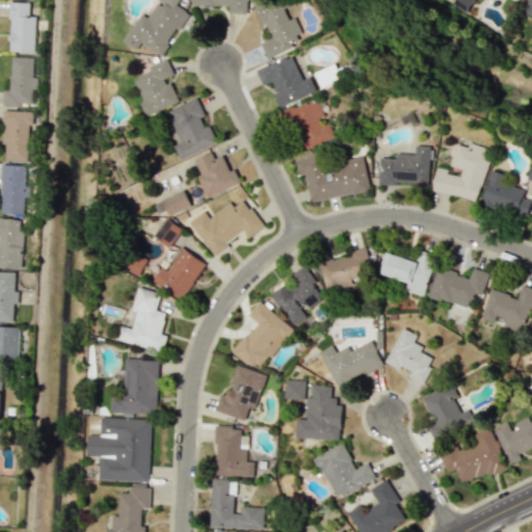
[(162,55),(187,11),(177,5),(179,0),(158,0),(149,18),(140,14),(124,43),(137,50),(140,44),(162,55)]
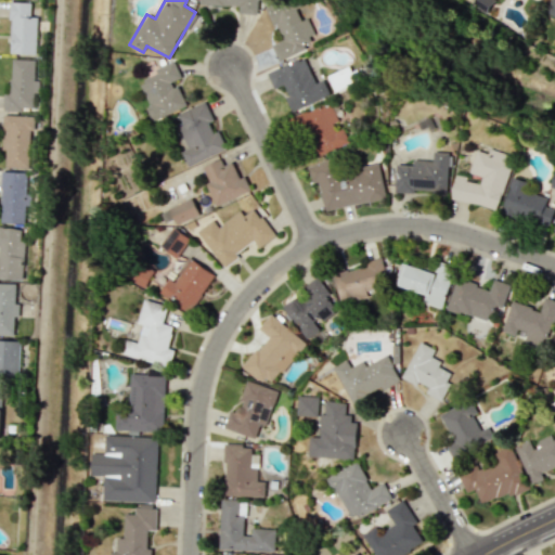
[(201,0),(201,4),(240,7),(239,13),(258,14),(258,0),(201,0)]
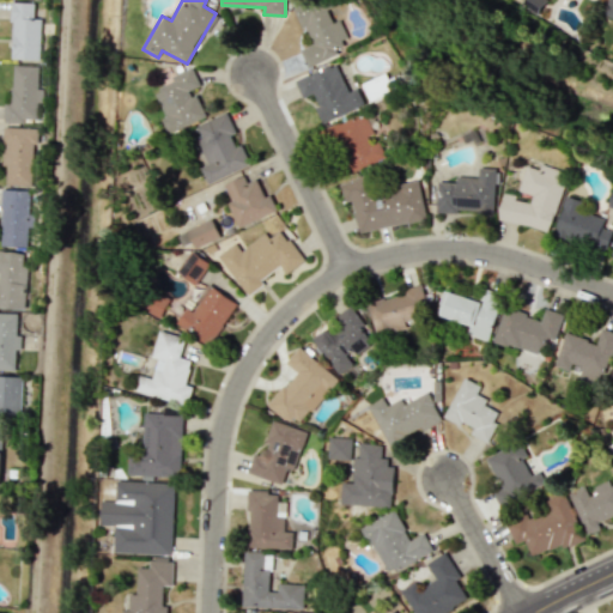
[(307,67),(340,53),(337,46),(349,41),(340,20),(332,23),(327,8),(332,7),(329,0),(313,0),(295,7),(310,46),(301,49),(307,67)]
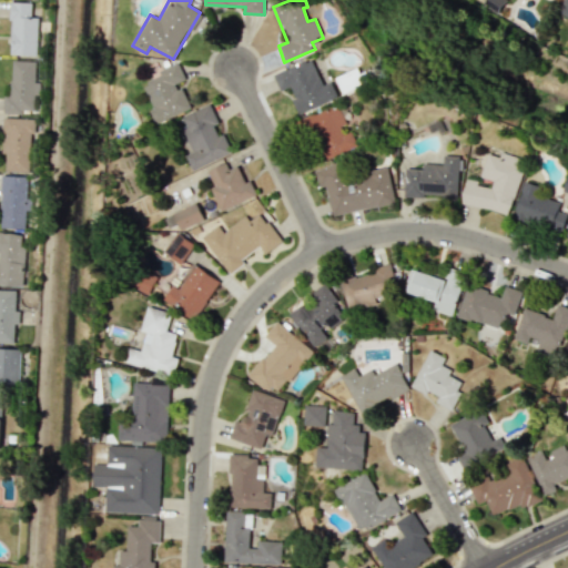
[(37,54),(38,17),(31,17),(31,2),(12,2),(11,54),(37,54)]
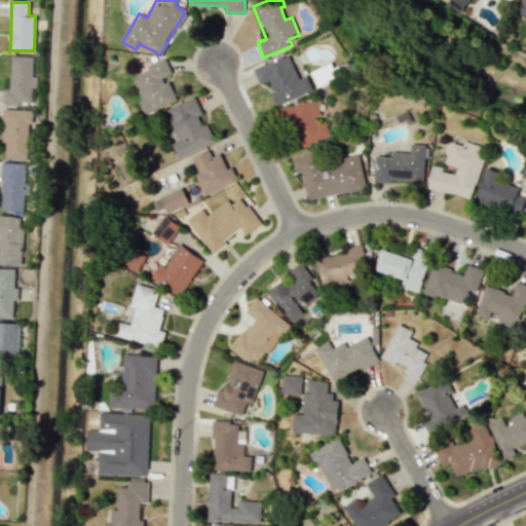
[(298,79),(289,54),(253,69),(259,84),(267,81),(276,105),(312,90),(306,75),(298,79)]
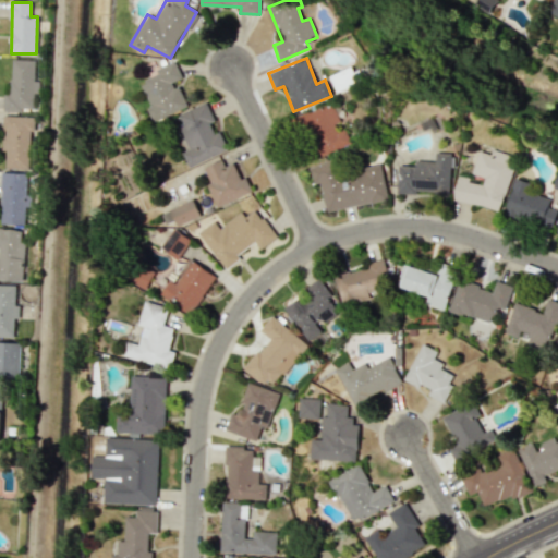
[(3,110),(36,111),(37,80),(35,80),(35,60),(12,59),(11,94),(4,94),(3,110)]
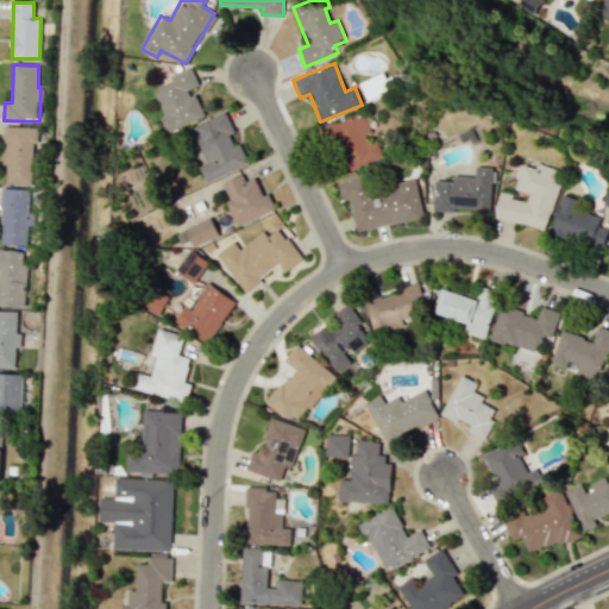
[(203,118),(192,88),(199,86),(190,67),(170,76),(173,82),(154,90),(164,117),(161,118),(168,132),(203,118)]
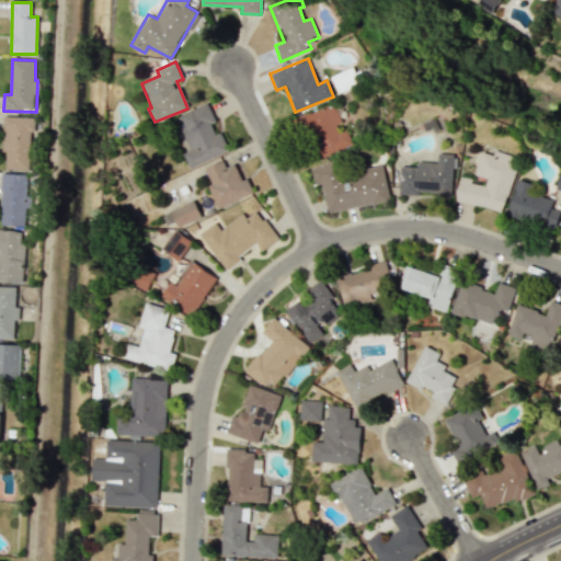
[(184,153),(190,168),(229,151),(221,132),(216,135),(212,124),(215,122),(207,103),(180,114),(184,126),(181,127),(190,151),(184,153)]
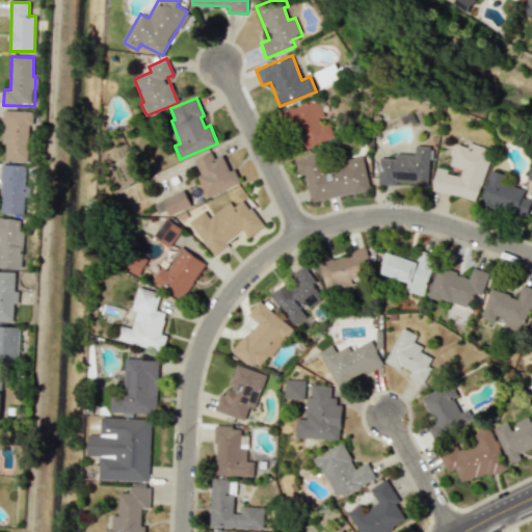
[(285,109),(296,149),(334,137),(329,121),(321,124),(315,101),(285,109)]
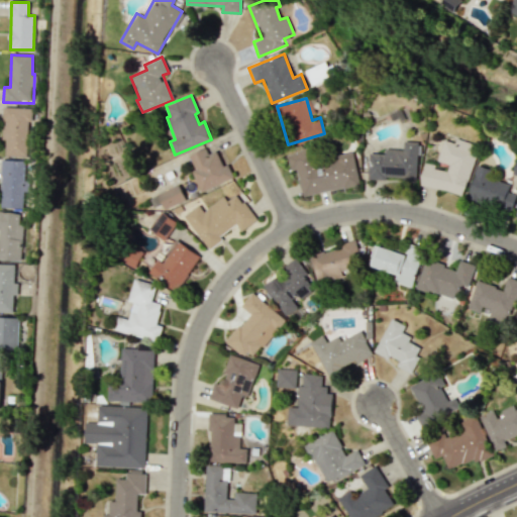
[(28,156),(29,108),(3,107),(2,140),(6,140),(5,154),(28,156)]
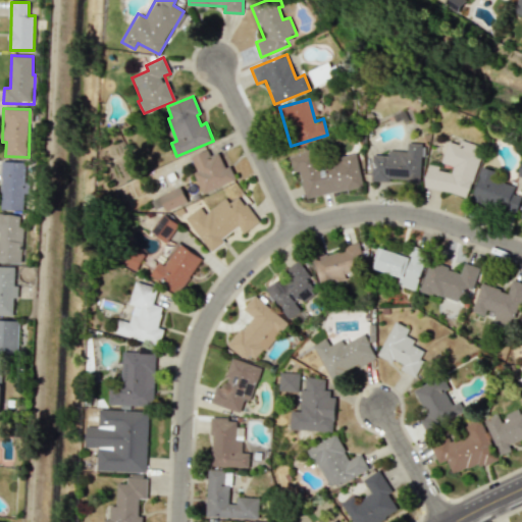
[(423,187),(469,198),(482,145),(461,140),(460,144),(448,142),(442,163),(454,165),(452,173),(438,169),(439,166),(429,164),(423,187)]
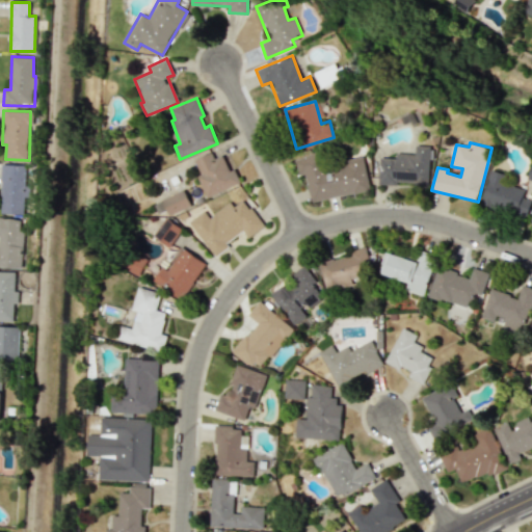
[(379,157),(378,183),(416,185),(416,187),(428,188),(430,145),(416,145),(415,154),(396,153),(396,158),(379,157)]
